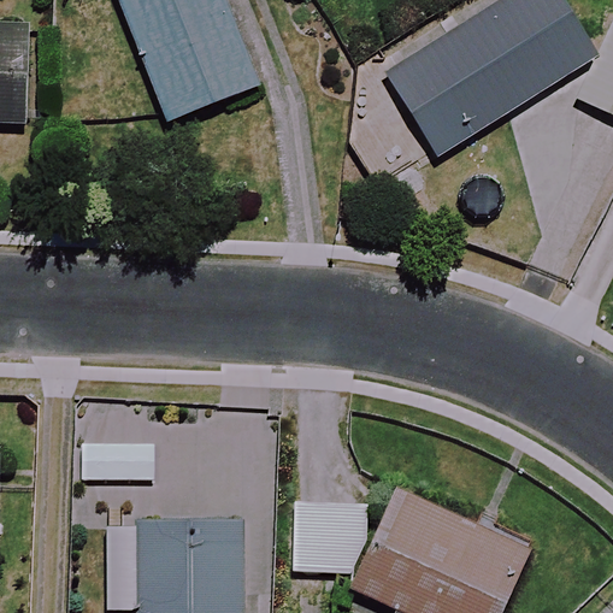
[(258,88),(225,0),(119,0),(165,122),(258,88)]
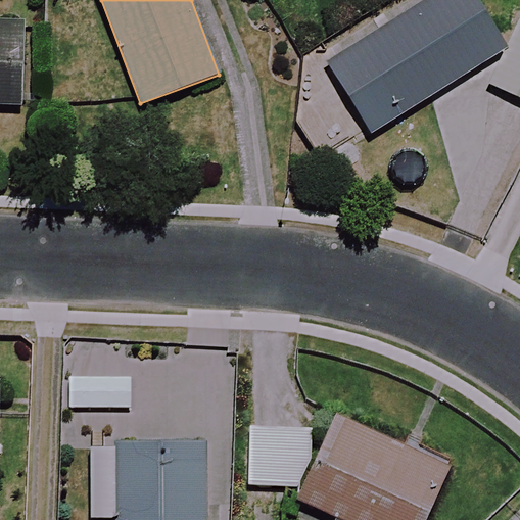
[(505,48),(474,0),(431,0),(327,67),(370,135),(505,48)]
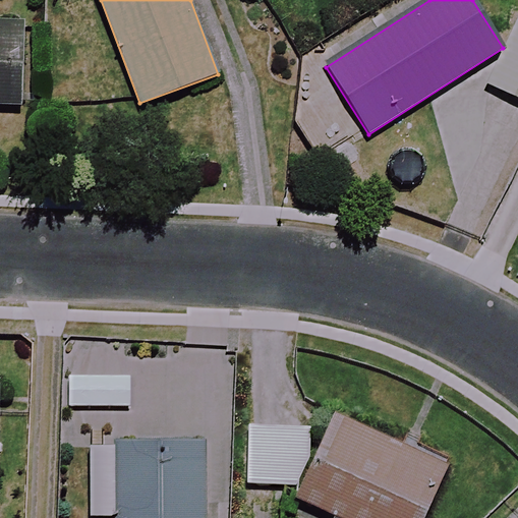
[(0,22),(0,104),(23,105),(25,24),(0,22)]
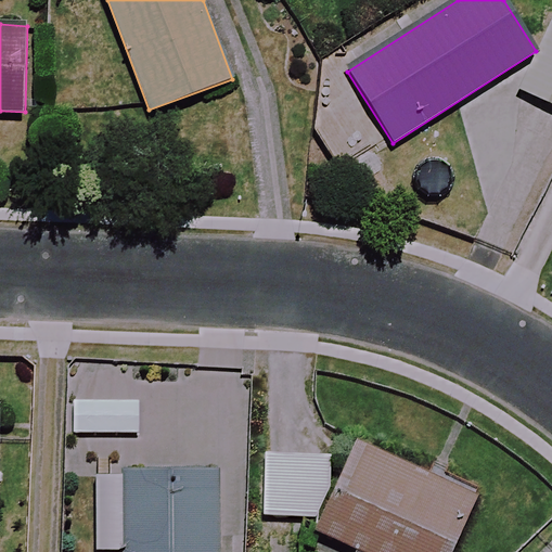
[(551,37),(527,90),(551,102),(551,37)]
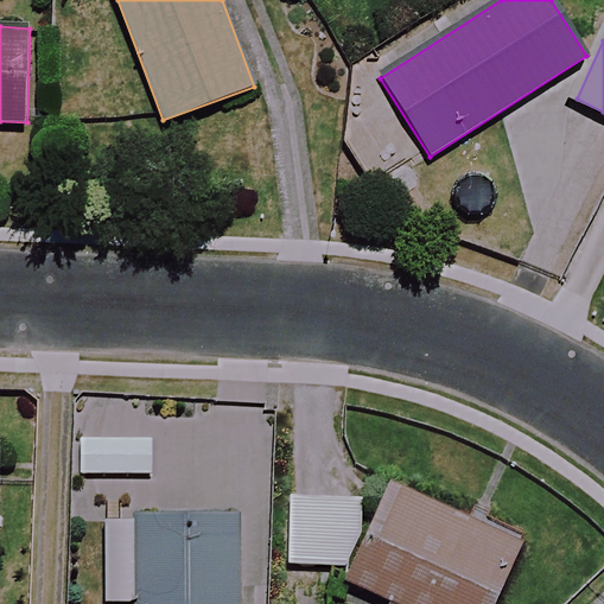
[(361,527),(364,496),(288,490),(283,560),(343,566),(341,571),(398,598),(394,603),(495,603),(525,542),(385,477),(361,527)]
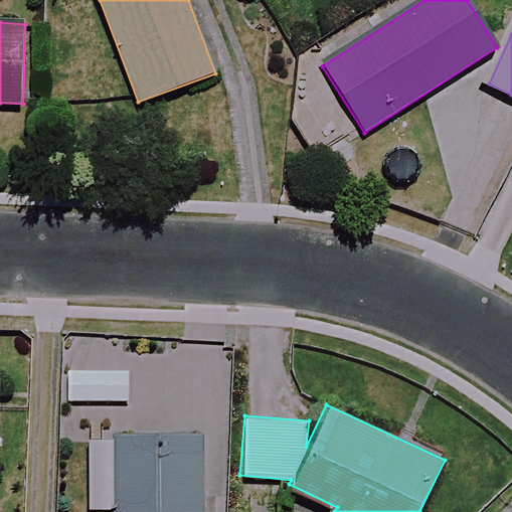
[(199,511),(199,437),(114,437),(114,511),(199,511)]
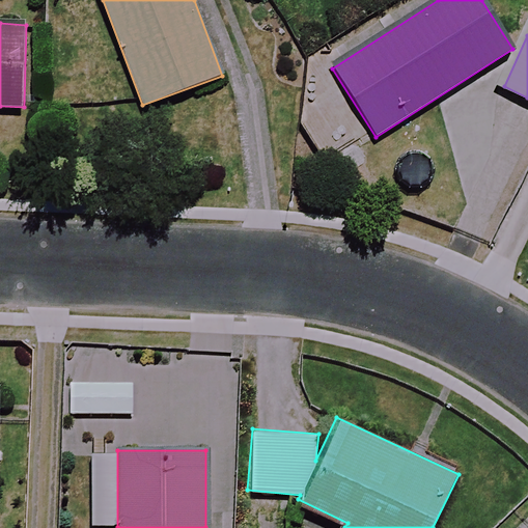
All buildings are outlined.
